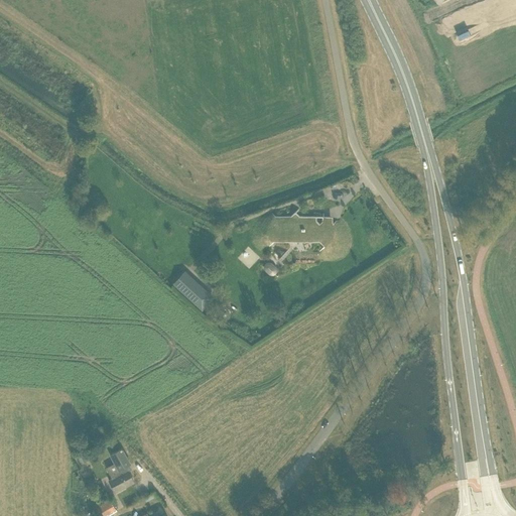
[(295,213),(299,210),(298,209),(290,217),(275,217),(271,214),(275,218),(275,226),(266,235),(272,241),(273,241),(268,246),(269,247),(274,241),(318,241),(324,246),(317,252),(318,253),(333,239),(333,225),(337,222),(336,221),(332,225),(332,228),(323,228),(316,222),(316,218),(321,218),(321,219),(324,219),(324,214),(323,214),(323,217),(299,217),(295,213)]
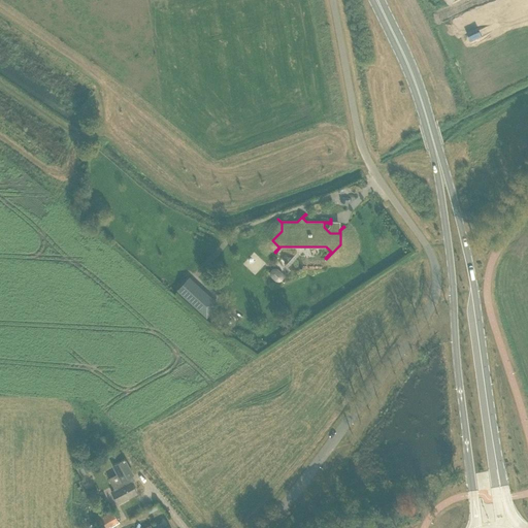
[(269,275),(277,282),(284,274),(274,268),(269,275)]
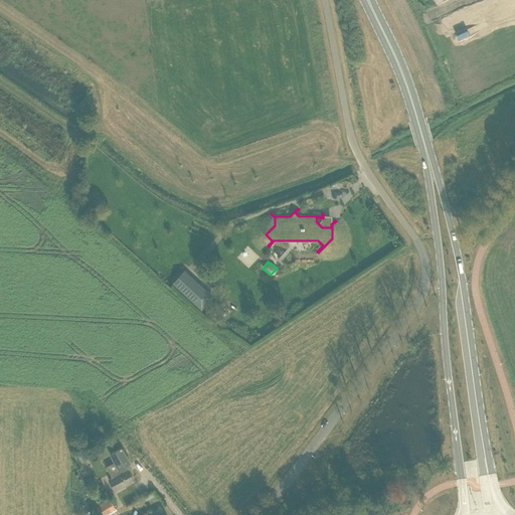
[(195,301),(205,291),(184,272),(175,283),(195,301)]
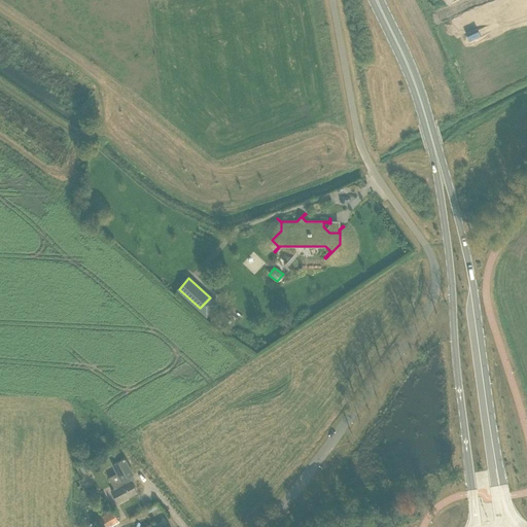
[(84,460),(100,451),(95,442),(79,451),(84,460)]
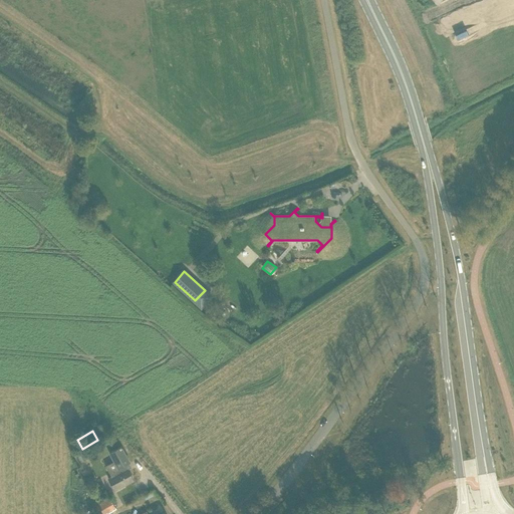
[(82,452),(77,455),(80,460),(86,457),(82,452)]
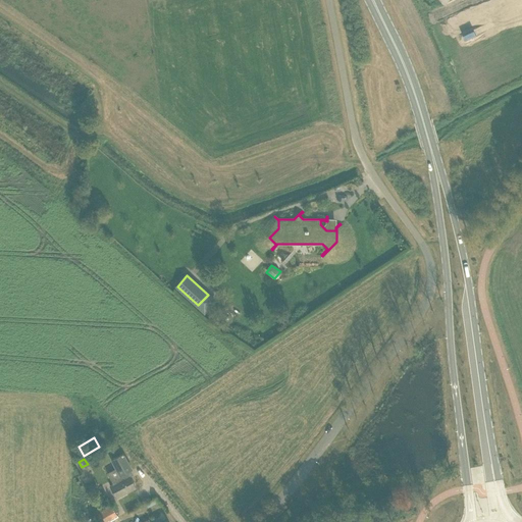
[(116,498),(135,487),(128,476),(110,485),(116,498)]
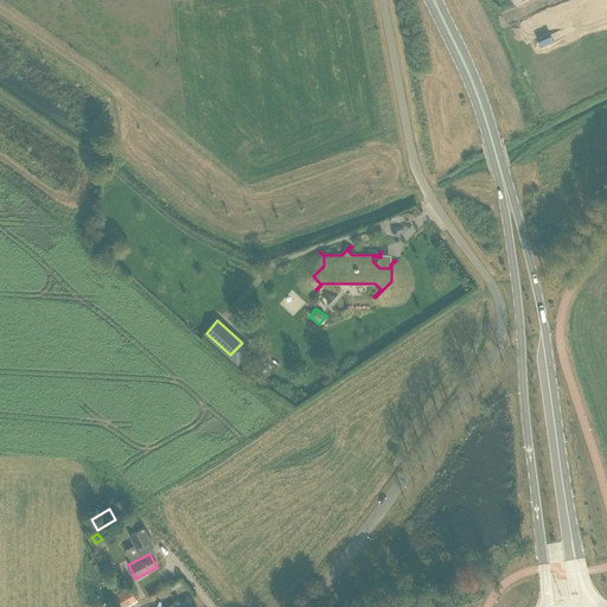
[(115,606),(120,606),(135,598),(129,588),(110,599),(115,606)]
